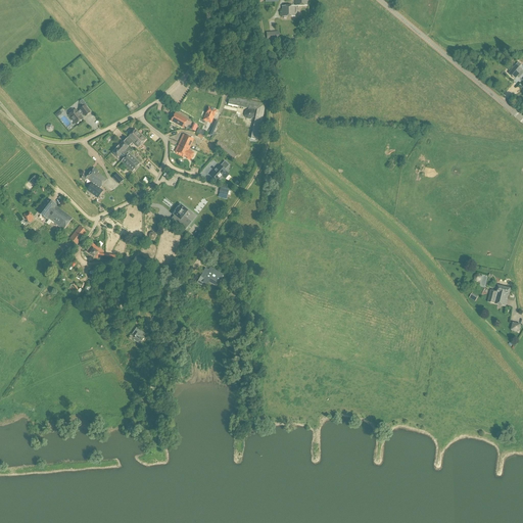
[(294,6),(282,6),(282,17),(294,17),(294,6)]
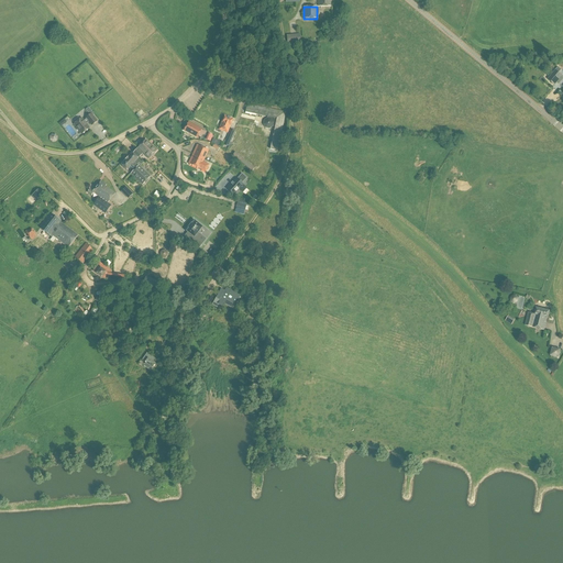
[(288,46),(301,45),(300,34),(287,35),(288,46)]
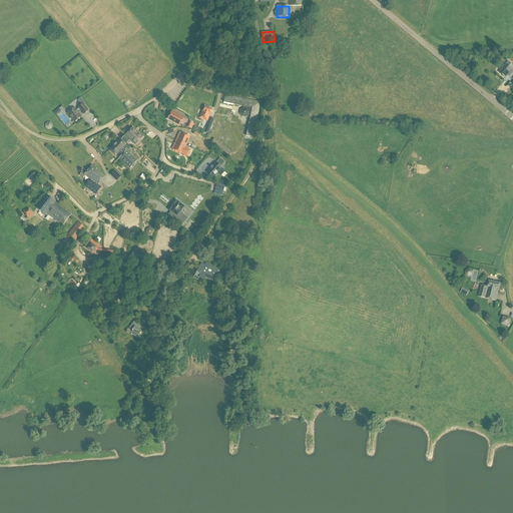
[(505,77),(508,74),(510,76),(512,72),(512,69),(506,64),(499,73),(505,77)]
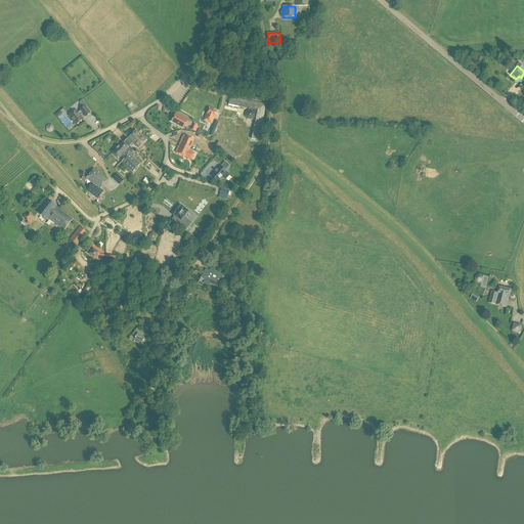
[(229,98),(228,104),(249,108),(249,110),(246,112),(245,116),(247,119),(251,120),(254,118),(255,118),(251,139),(257,140),(265,105),(229,98)]
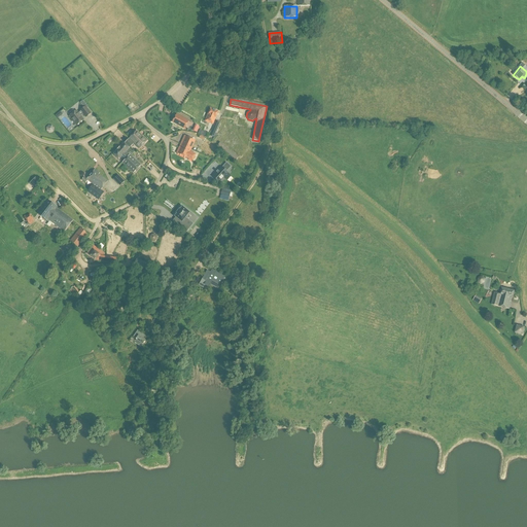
[(85,106),(80,111),(86,117),(92,113),(85,106)]
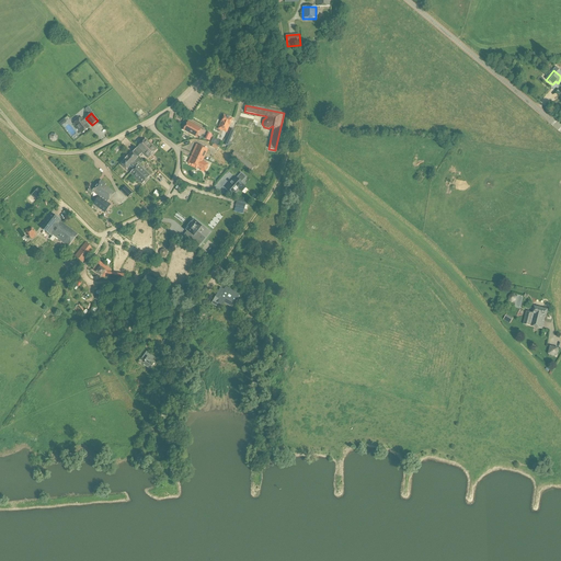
[(224,115),(219,126),(218,129),(227,133),(232,118),(224,115)]
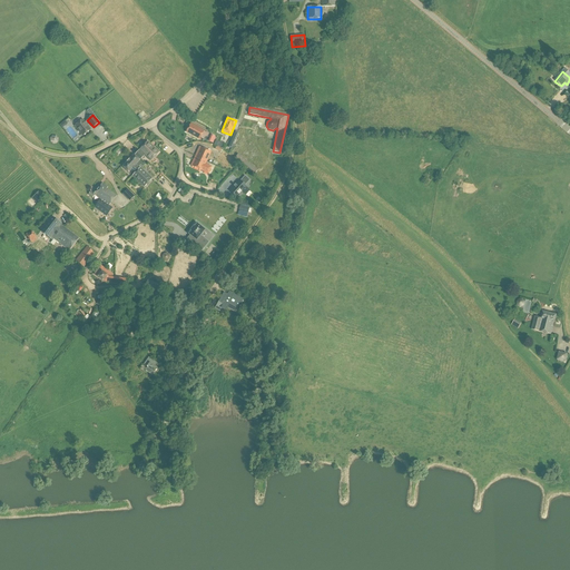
[(82,119),(75,125),(82,135),(90,129),(82,119)]
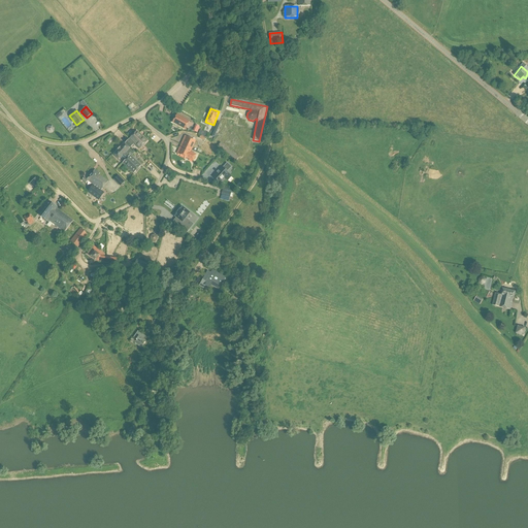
[(189,122),(176,114),(172,123),(185,129),(189,122)]
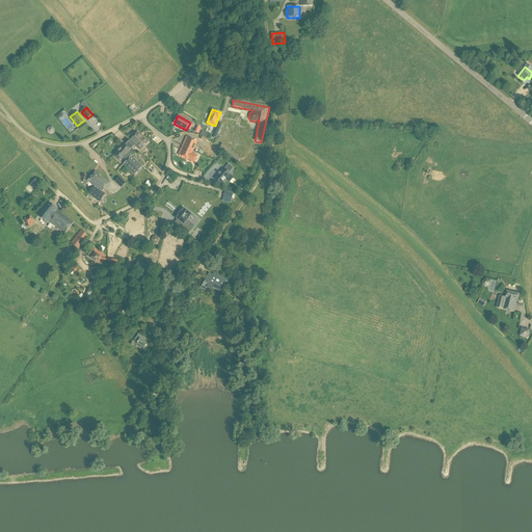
[(218,123),(212,137),(216,138),(217,135),(222,124),(218,123)]
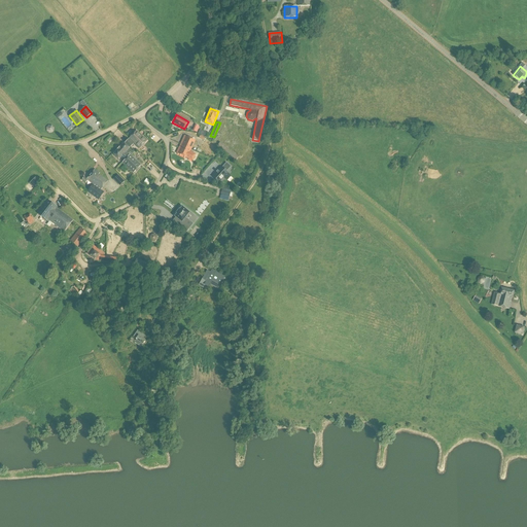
[(147,141),(136,131),(129,139),(134,143),(139,149),(147,141)]
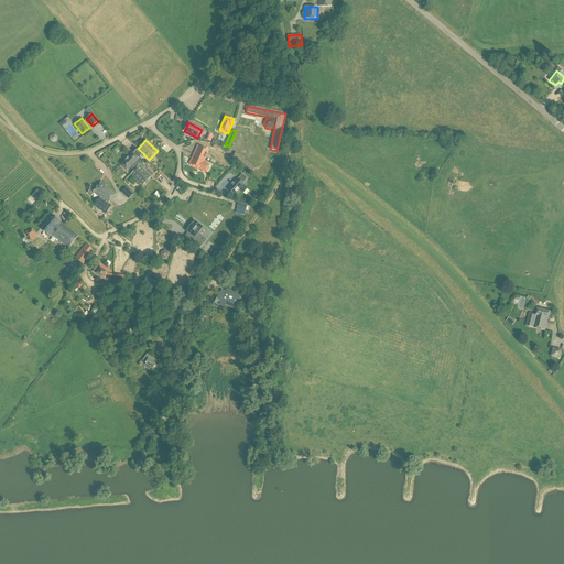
[(206,172),(209,165),(204,162),(209,151),(199,145),(193,158),(192,158),(188,164),(206,172)]
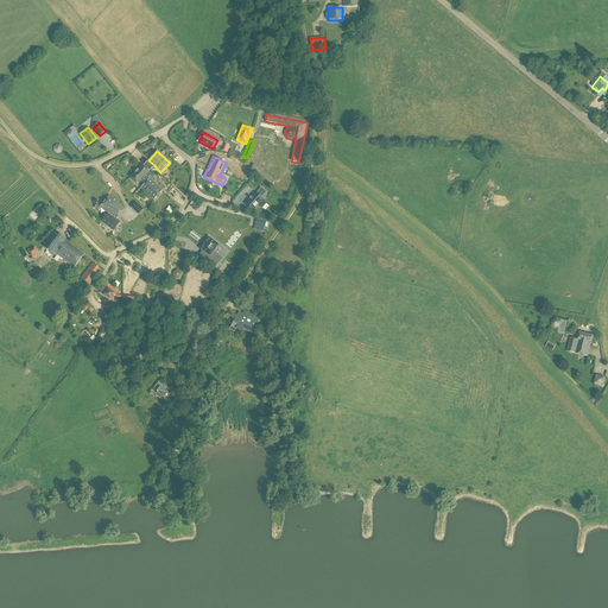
[(150,171),(154,165),(149,160),(144,166),(143,165),(131,178),(137,184),(139,182),(144,185),(149,179),(147,178),(150,176),(152,178),(154,176),(150,171)]
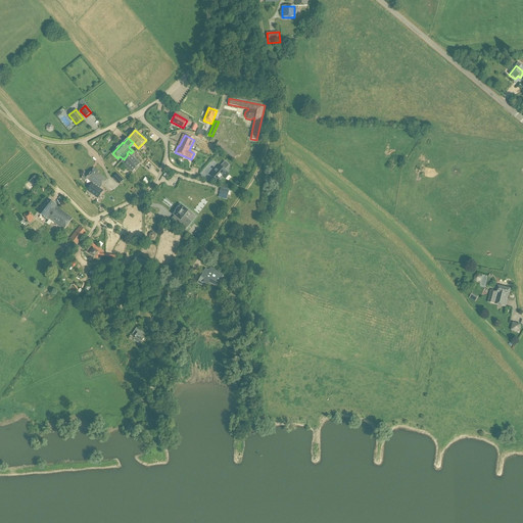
[(219,141),(216,144),(234,159),(237,156),(219,141)]
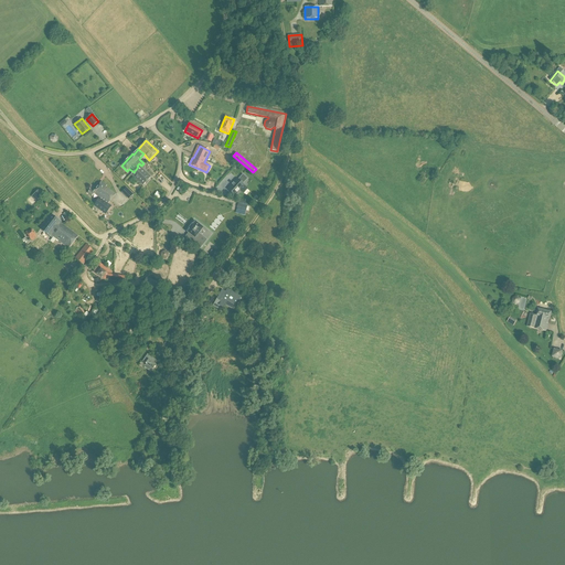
[(138,167),(134,172),(131,174),(144,185),(151,177),(139,167),(138,167)]
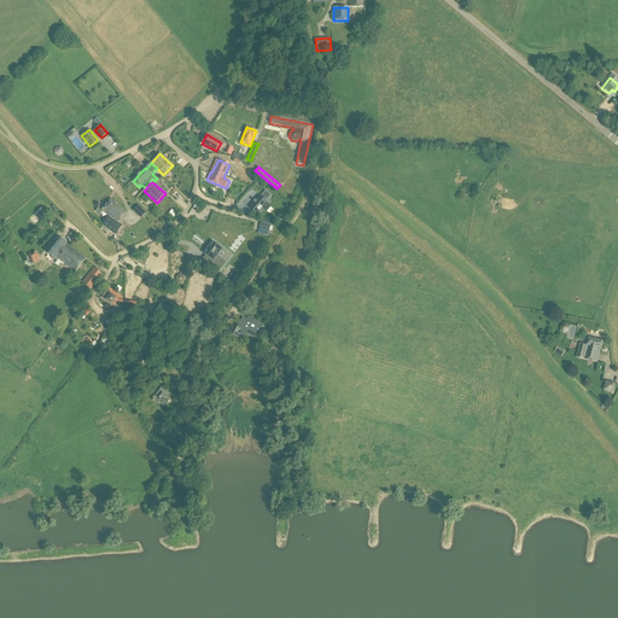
[(249,202),(252,193),(234,186),(232,191),(239,194),(238,197),(229,193),(228,196),(238,199),(239,197),(249,202)]
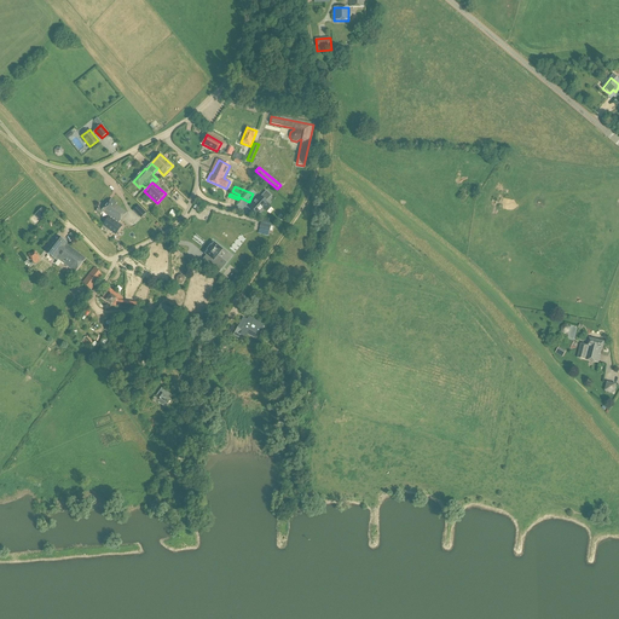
[(266,202),(266,201),(271,196),(266,191),(260,197),(260,196),(256,201),(255,201),(254,202),(254,203),(250,208),(258,214),(262,208),(264,209),(268,204),(267,203),(266,202)]
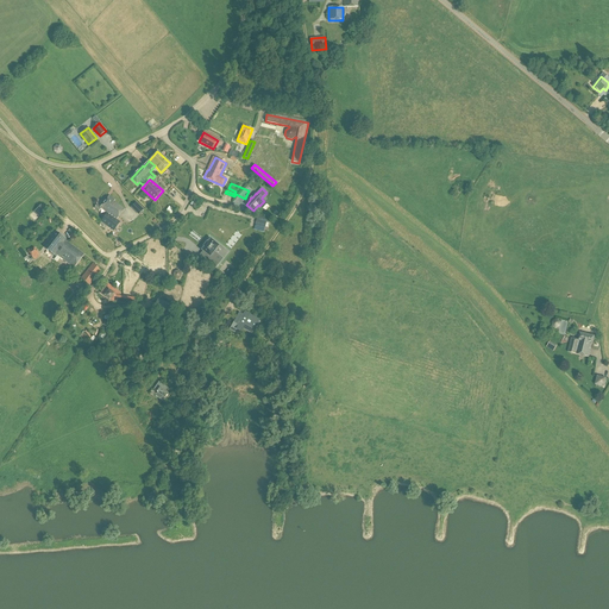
[(99,212),(101,208),(107,213),(101,223),(113,231),(120,223),(117,220),(125,209),(114,201),(115,200),(110,196),(100,207),(96,205),(94,208),(99,212)]
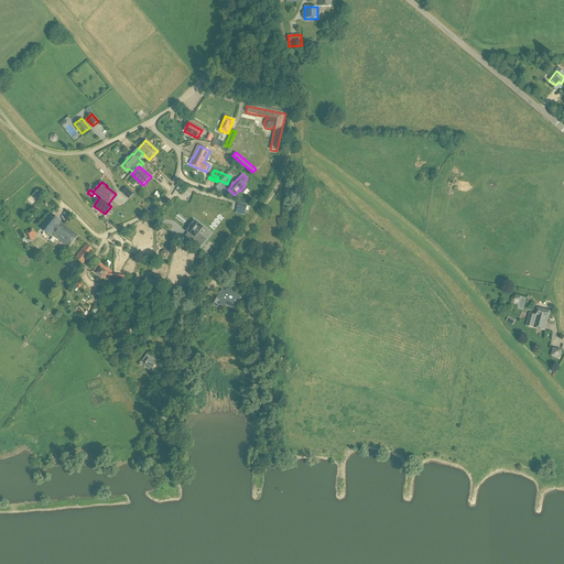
[(133,194),(126,187),(121,192),(128,199),(133,194)]
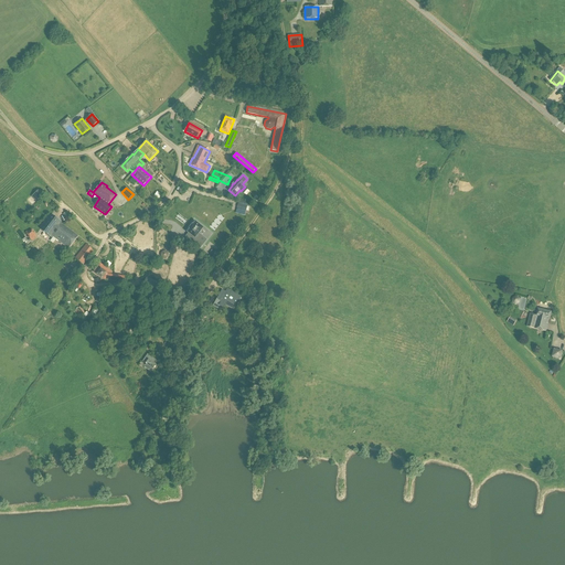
[(40,201),(44,196),(39,191),(34,195),(40,201)]
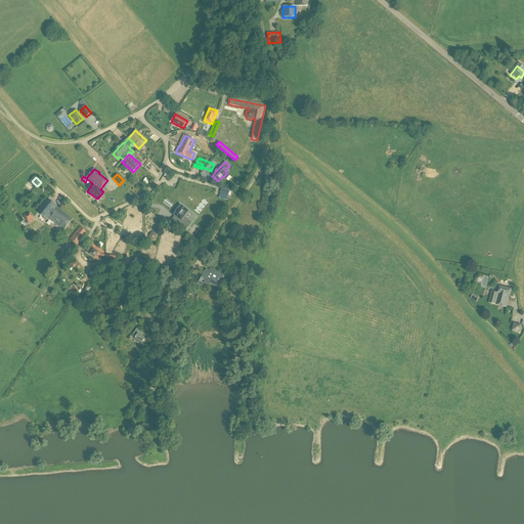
[(47,218),(50,220),(58,209),(56,207),(56,206),(49,201),(39,214),(46,220),(47,218)]
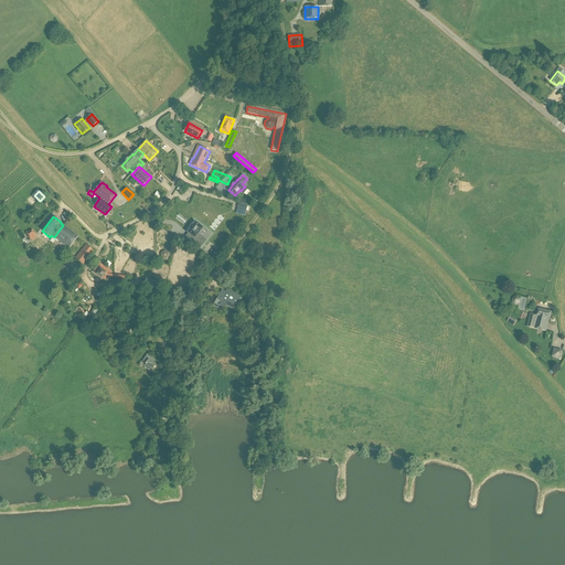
[(191,240),(202,248),(205,244),(201,240),(204,235),(200,233),(204,227),(201,225),(202,224),(199,222),(198,223),(196,222),(194,225),(193,224),(191,228),(189,232),(194,236),(191,240)]
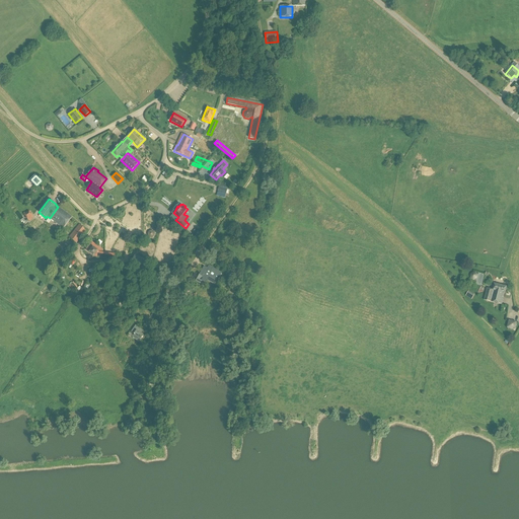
[(58,207),(50,218),(63,228),(72,217),(58,207)]
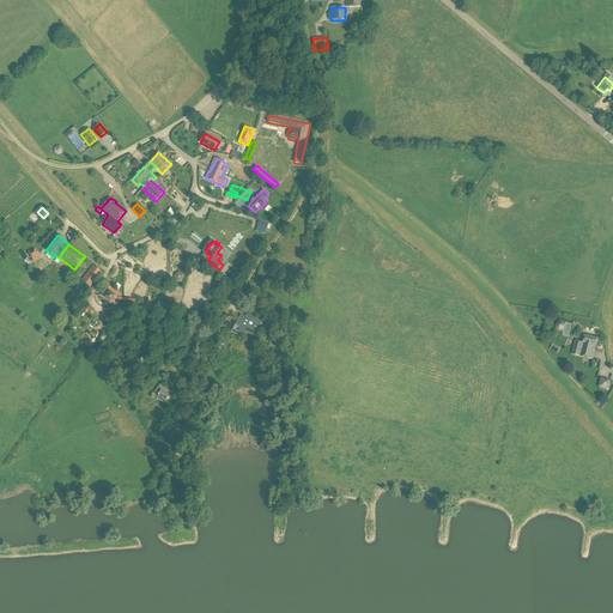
[(35,249),(29,254),(35,261),(40,258),(35,249)]
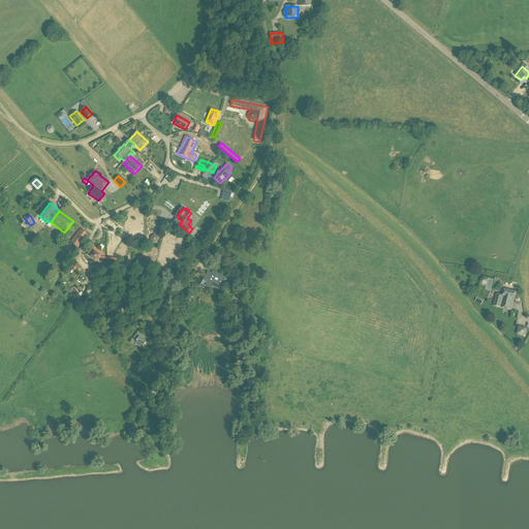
[(88,236),(81,229),(70,243),(78,248),(88,236)]
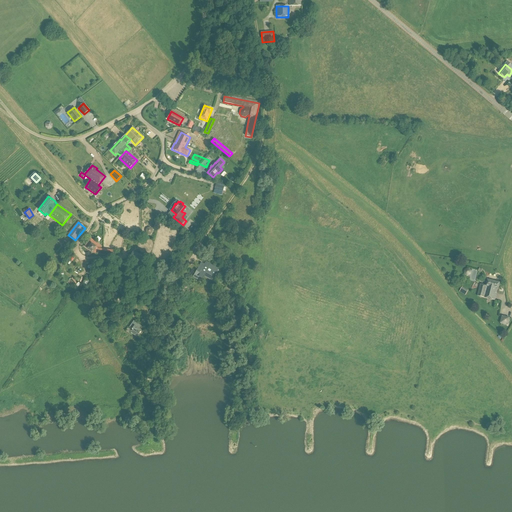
[(97,248),(101,249),(101,246),(90,238),(84,246),(93,252),(96,248),(97,248)]
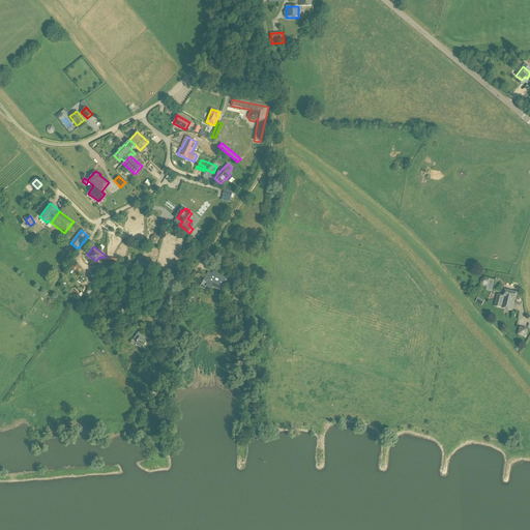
[(147,274),(150,269),(139,263),(137,268),(147,274)]
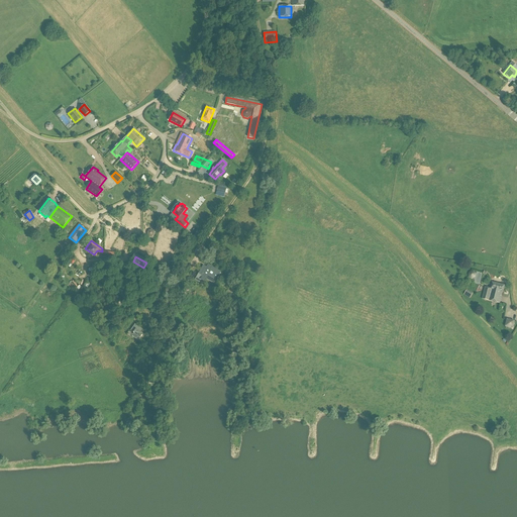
[(213,284),(218,275),(217,274),(218,271),(213,269),(212,271),(203,266),(195,280),(199,282),(201,280),(204,282),(206,280),(213,284)]
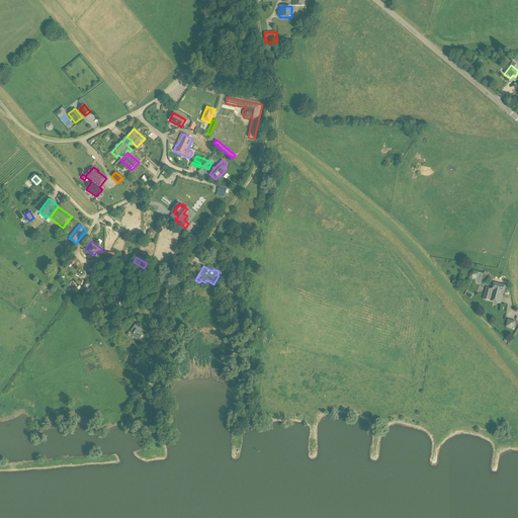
[(504,292),(506,286),(494,283),(492,289),(486,288),(484,299),(501,305),(504,292)]
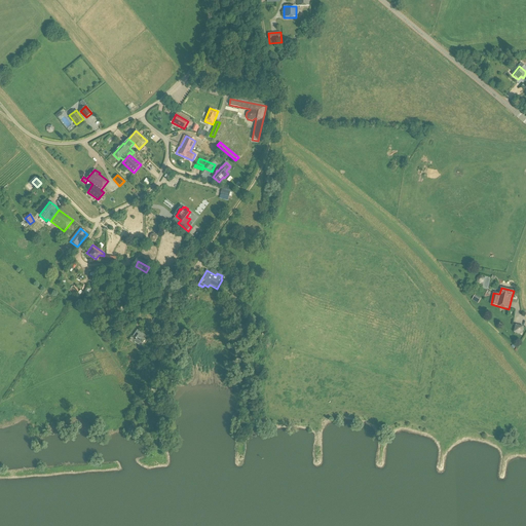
[(521,334),(523,327),(516,325),(514,332),(521,334)]
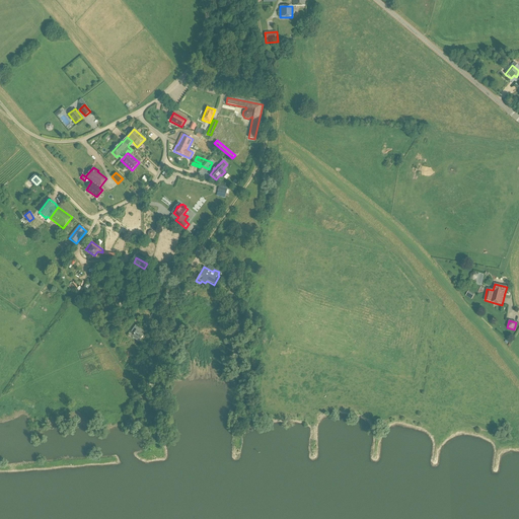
[(136,325),(132,331),(135,335),(133,337),(138,342),(140,339),(141,340),(144,336),(141,334),(143,330),(136,325)]
